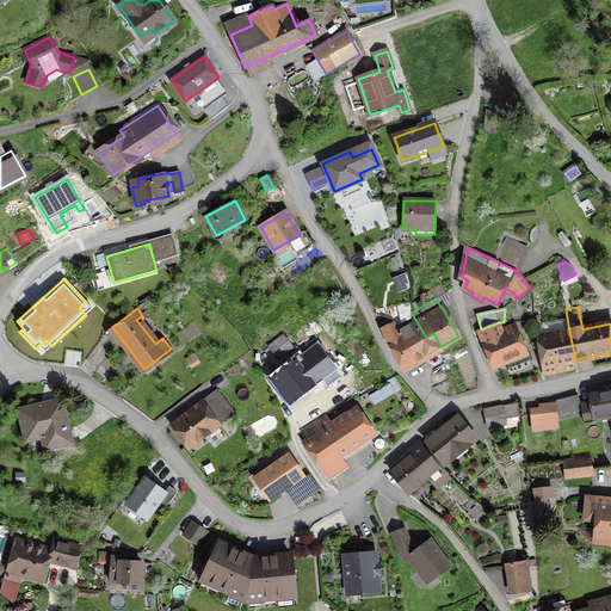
[(576,369),(575,359),(569,332),(566,309),(561,310),(562,320),(535,326),(544,375),(576,369)]
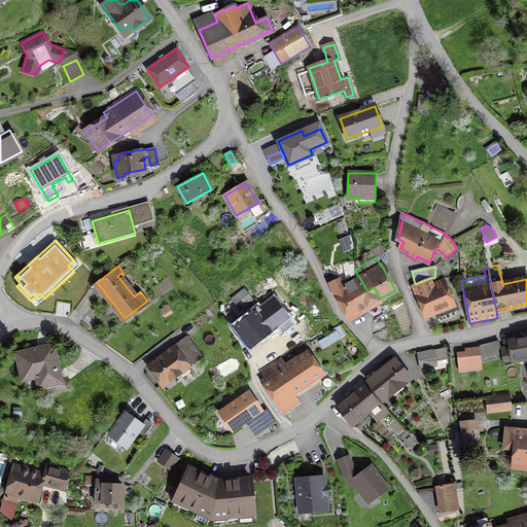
[(360,313),(359,311),(345,287),(341,279),(338,280),(336,275),(327,279),(337,301),(339,300),(350,319),(360,313)]
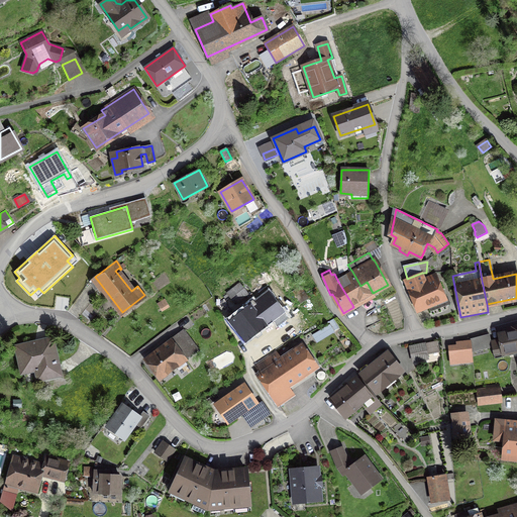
[(346,278),(338,282),(352,305),(373,293),(367,282),(360,286),(352,272),(345,276),(346,278)]
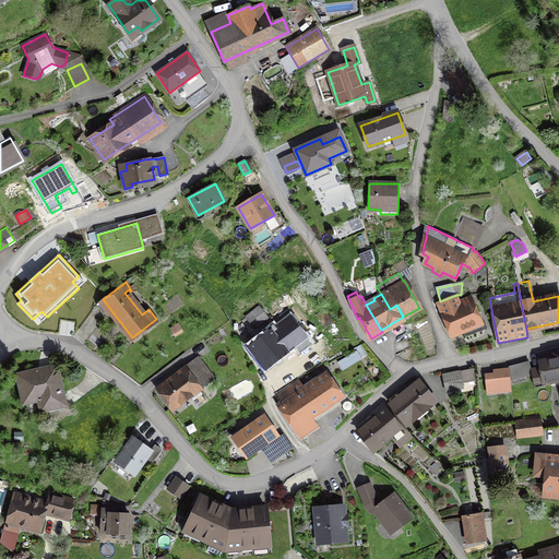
[(459,301),(456,295),(440,301),(438,302),(451,335),(482,322),(471,296),(459,301)]
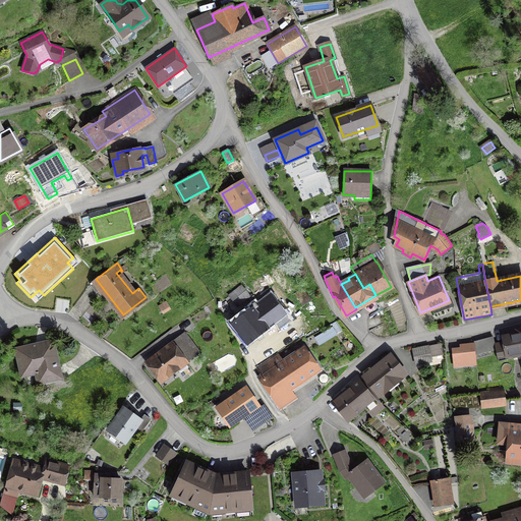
[(229,295),(238,305),(250,296),(241,285),(229,295)]
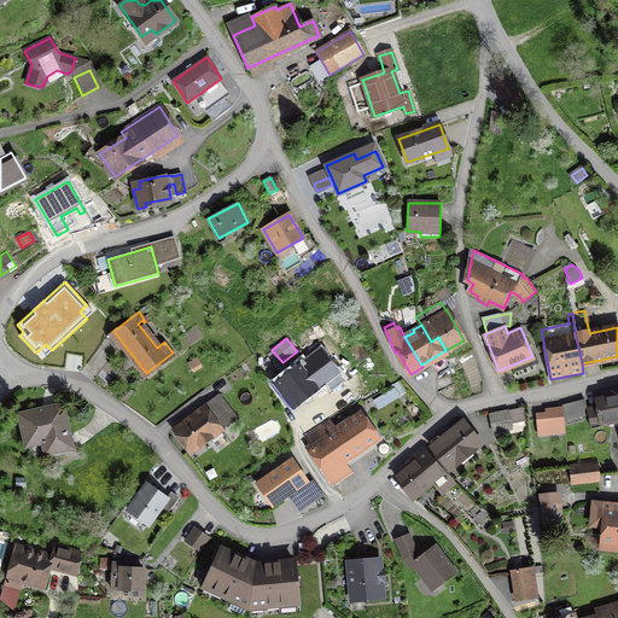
[(298,369),(278,385),(293,407),(326,382),(331,386),(342,378),(321,351),(305,363),(303,359),(295,366),(298,369)]
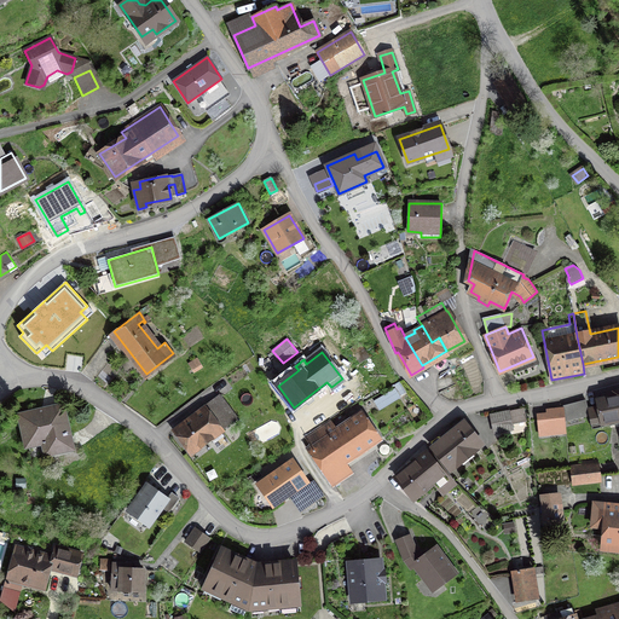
[(599,408),(588,410),(593,429),(603,427),(603,423),(618,418),(618,392),(614,393),(615,398),(597,401),(599,408)]
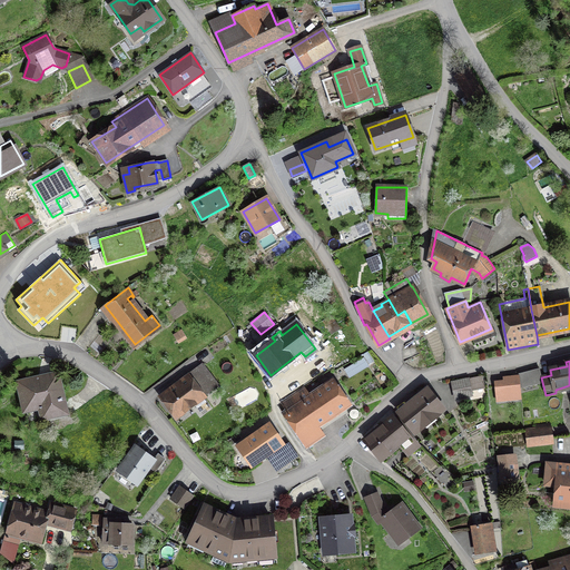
[(161,396),(176,416),(217,385),(203,366),(161,396)]
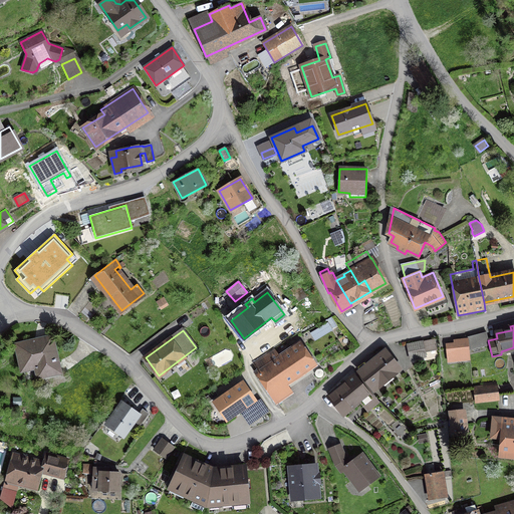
[(485,333),(468,338),(468,340),(469,349),(488,344),(487,340),(485,333)]
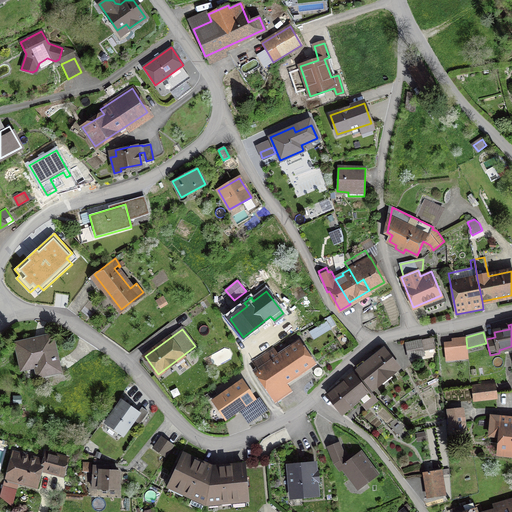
[(42,364),(44,374),(59,371),(51,336),(16,344),(22,369),(42,364)]
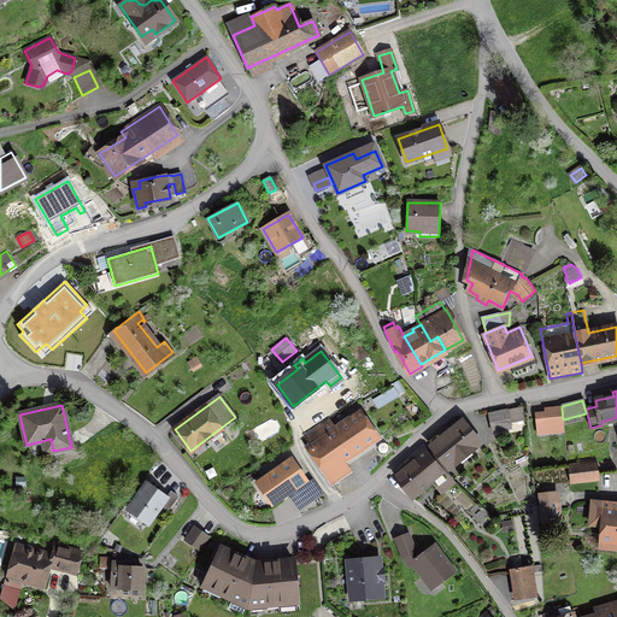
[(526,406),(489,413),(493,432),(511,427),(510,421),(522,418),(522,417),(526,416),(526,406)]
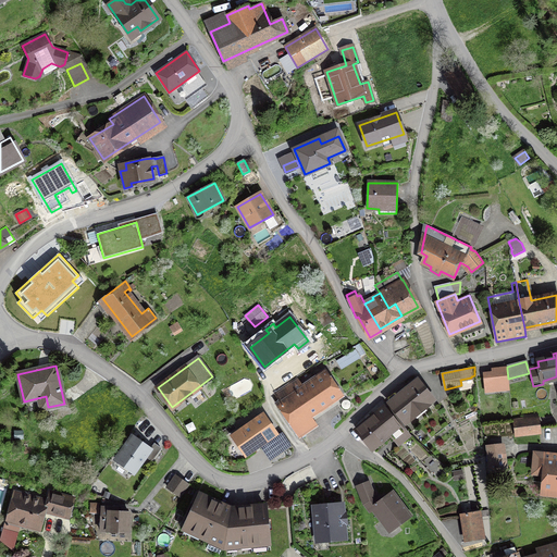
[(484,375),(485,392),(506,390),(506,381),(508,381),(508,379),(507,369),(492,371),(493,374),(484,375)]
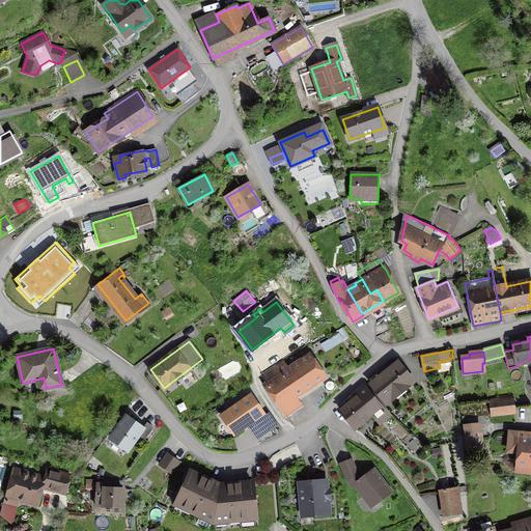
[(267,386),(280,406),(324,376),(310,357),(289,370),(283,361),(262,374),(269,385),(267,386)]
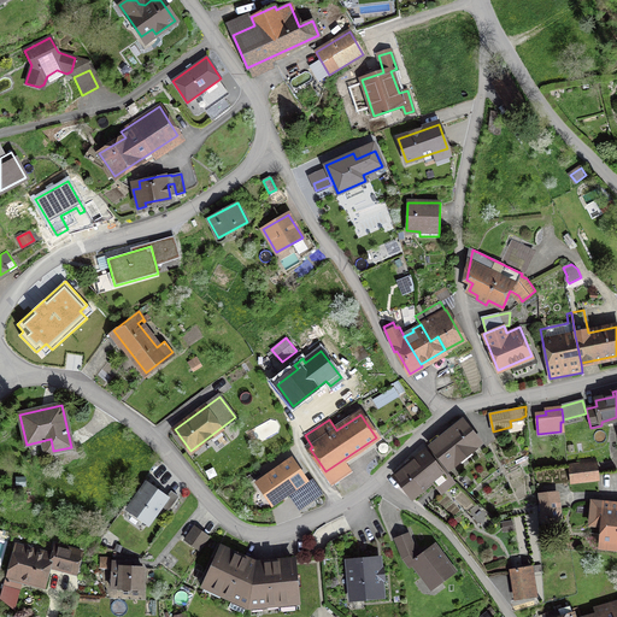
[(432,446),(428,448),(446,470),(480,442),(463,421),(432,446)]
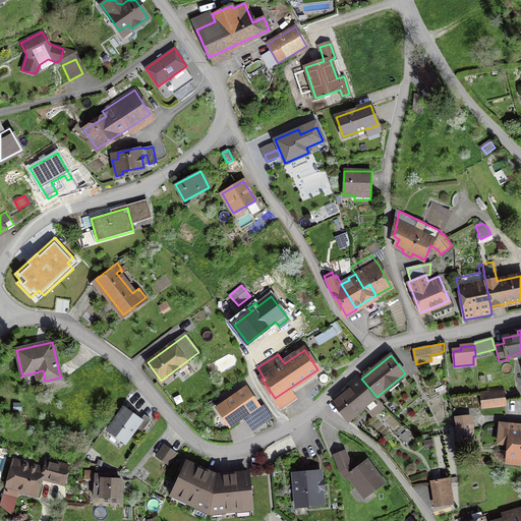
[(384,407),(377,397),(361,379),(334,401),(348,419),(372,400),(380,410),(384,407)]
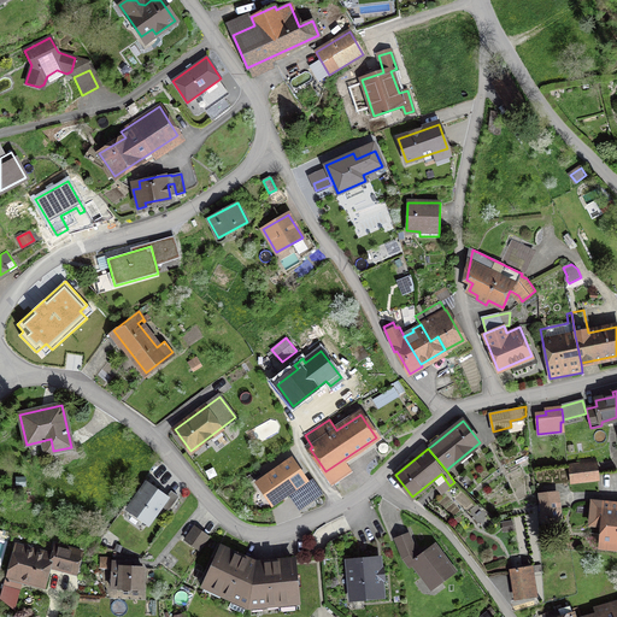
[(259,483),(272,501),(304,480),(292,462),(259,483)]
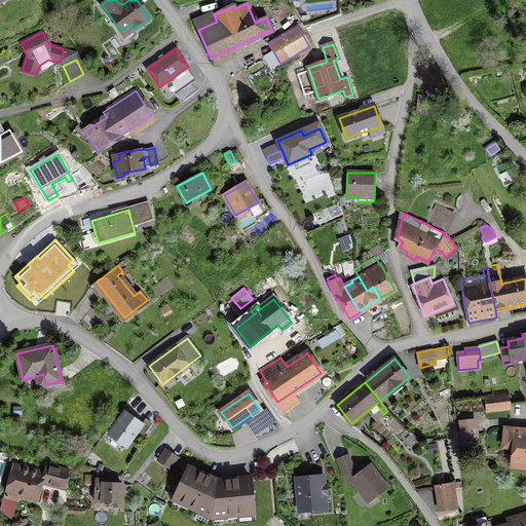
[(505,395),(485,398),(486,410),(506,408),(505,395)]
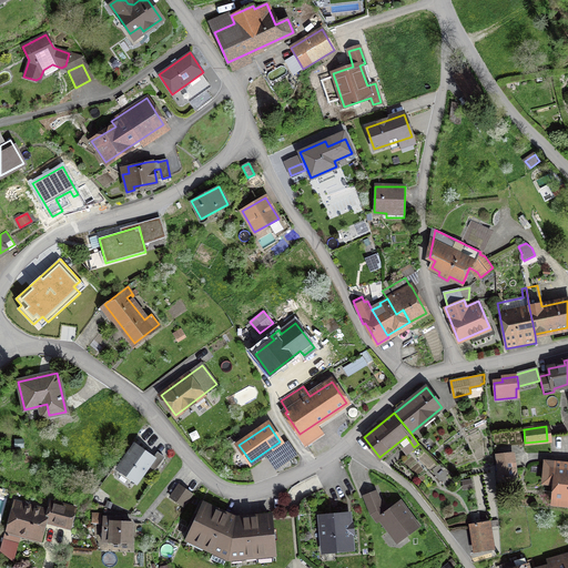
[(119,468),(137,482),(153,458),(135,445),(119,468)]
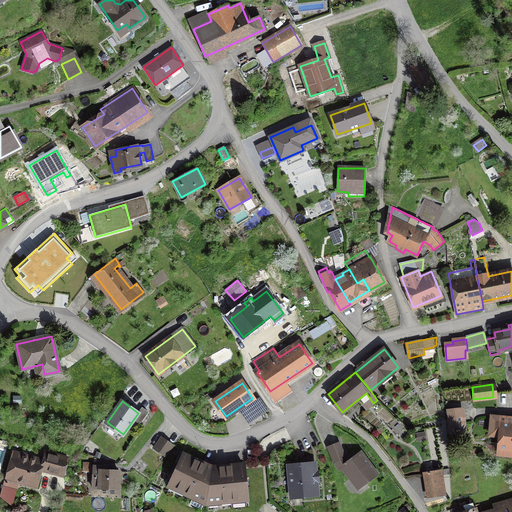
[(455,432),(464,431),(462,408),(447,410),(449,425),(454,424),(454,427),(453,427),(453,430),(455,430),(455,432)]
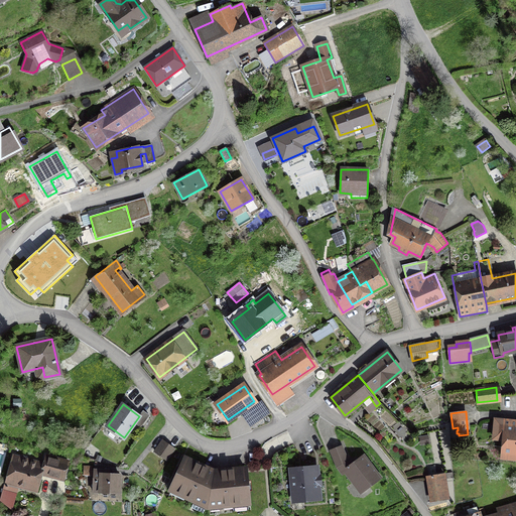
[(504,438),(502,457),(515,458),(515,421),(496,419),(494,437),(504,438)]
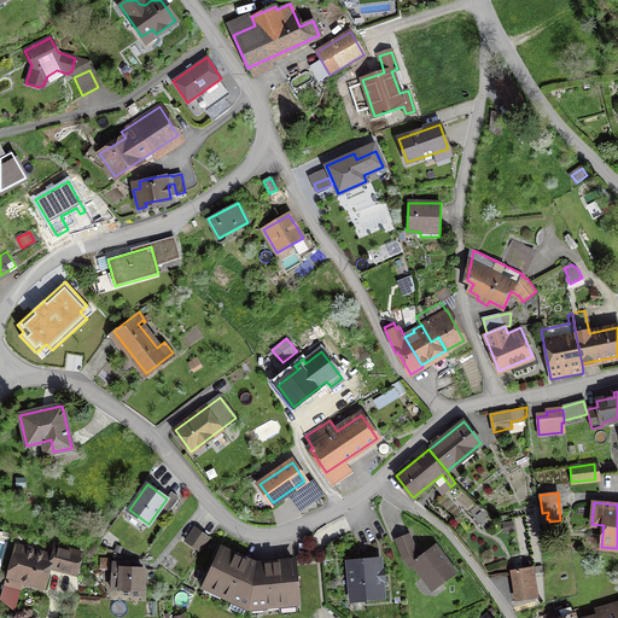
[(186,541),(198,551),(208,537),(196,528),(186,541)]
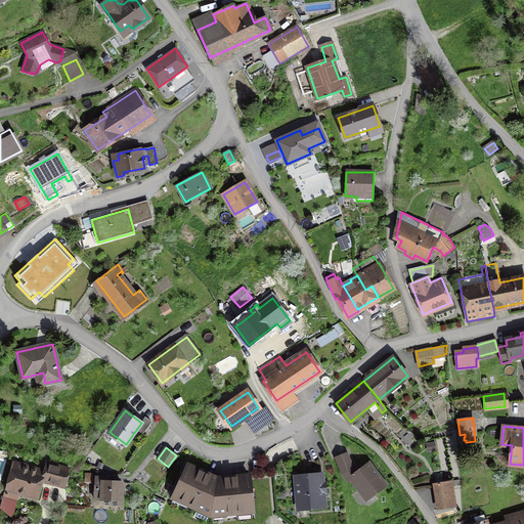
[(351,478),(366,498),(385,485),(369,464),(356,474),(352,469),(346,453),(337,457),(343,474),(348,480),(351,478)]
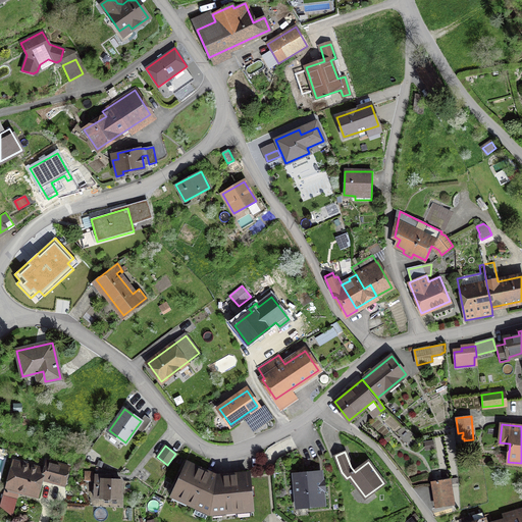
[(2,506),(11,513),(17,490),(38,496),(42,478),(63,484),(67,467),(47,462),(44,470),(13,462),(6,490),(4,491),(2,498),(3,500),(2,506)]
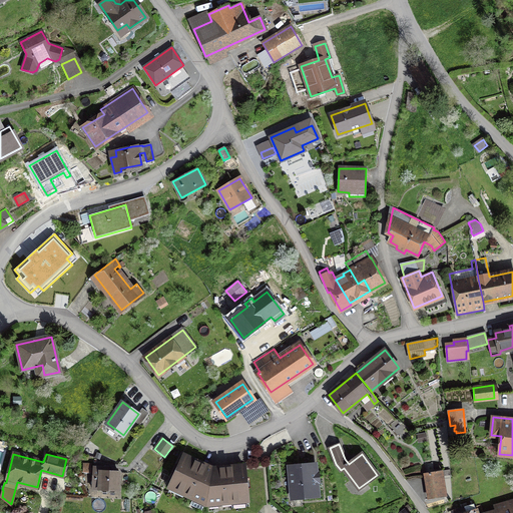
[(193,496),(192,499),(206,505),(221,504),(221,501),(246,498),(246,499),(247,499),(243,466),(212,469),(184,456),(170,486),(170,487),(171,486),(193,496)]
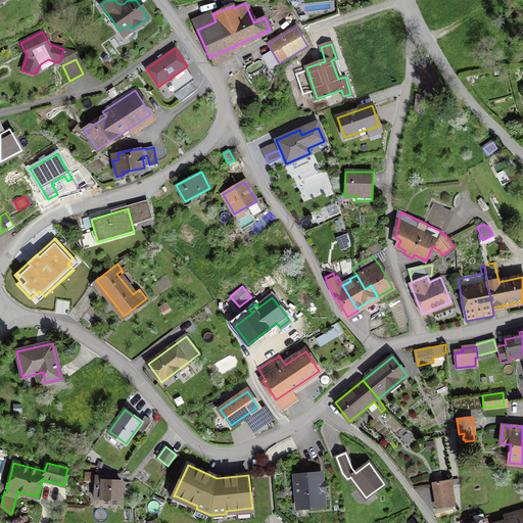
[(298,507),(307,506),(308,509),(314,508),(315,505),(324,505),(323,490),(322,490),(320,473),(295,475),(298,507)]
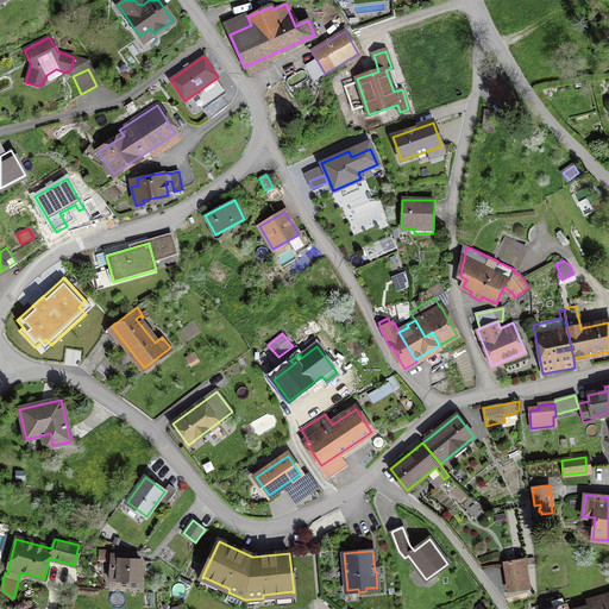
[(110,581),(139,582),(140,560),(127,559),(127,556),(111,554),(110,581)]
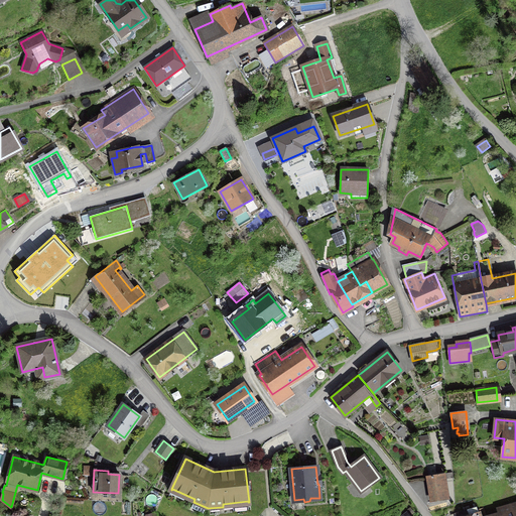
[(431,476),(434,501),(447,499),(443,474),(431,476)]
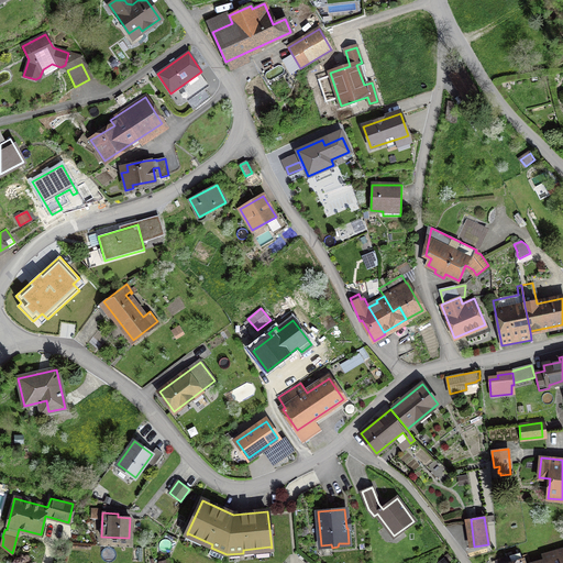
[(547,562),(541,562),(562,562),(562,549),(555,551),(558,559),(547,562)]
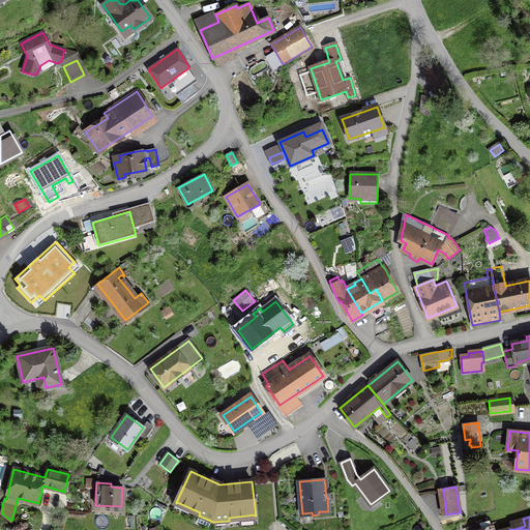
[(496,529),(498,529),(497,522),(491,524),(490,521),(471,526),(472,529),(496,529)]
